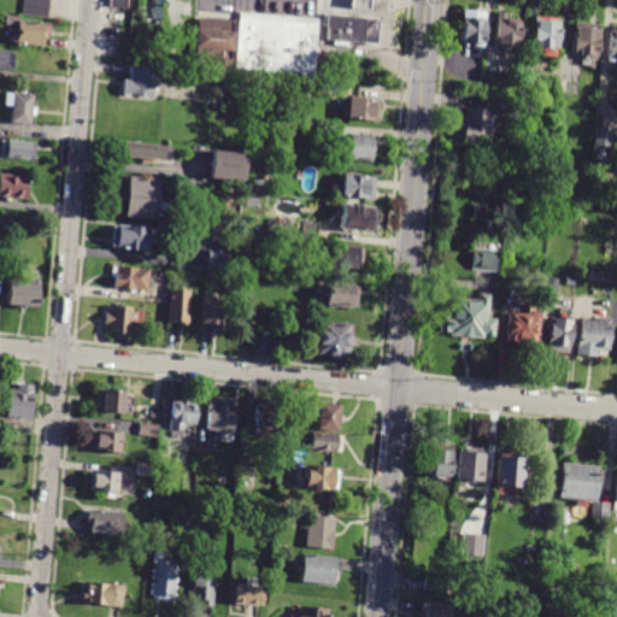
[(48,0),(47,18),(23,16),(24,0),(48,0)]
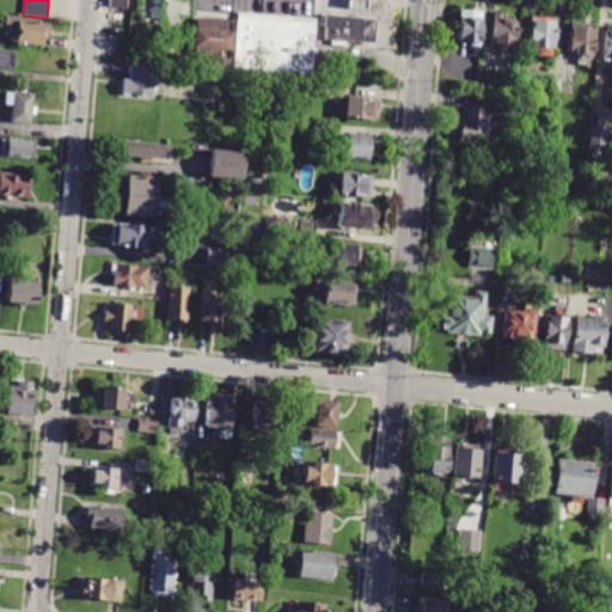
[(160,0),(159,19),(151,19),(152,0),(160,0)]
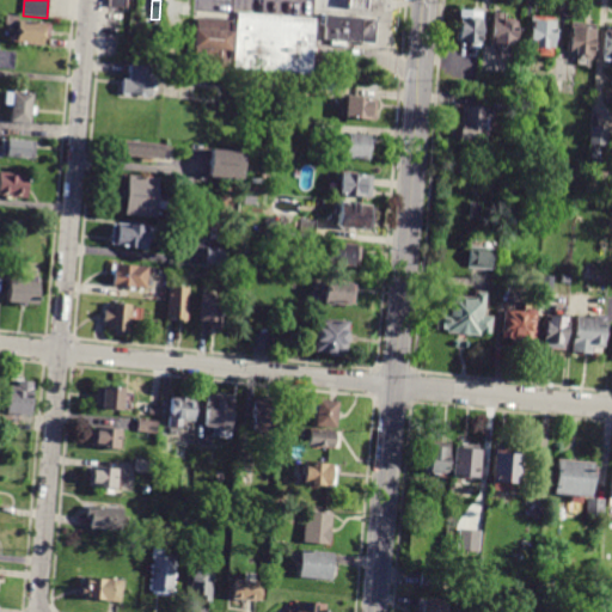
[(457,40),(459,10),(482,12),(479,41),(457,40)]
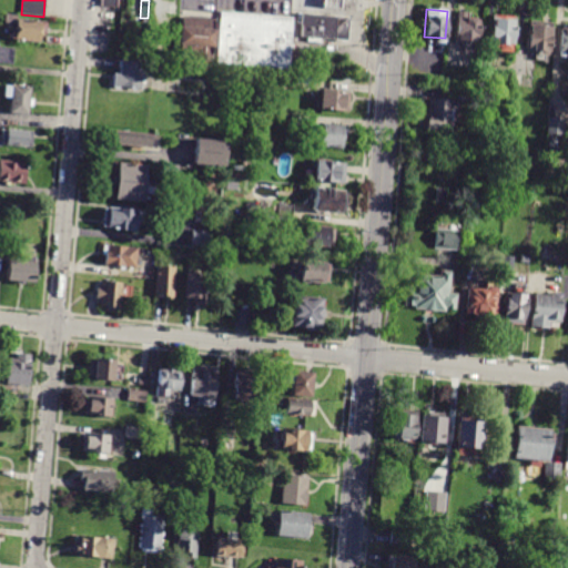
[(287,69),(216,63),(221,12),(291,18),(287,69)]
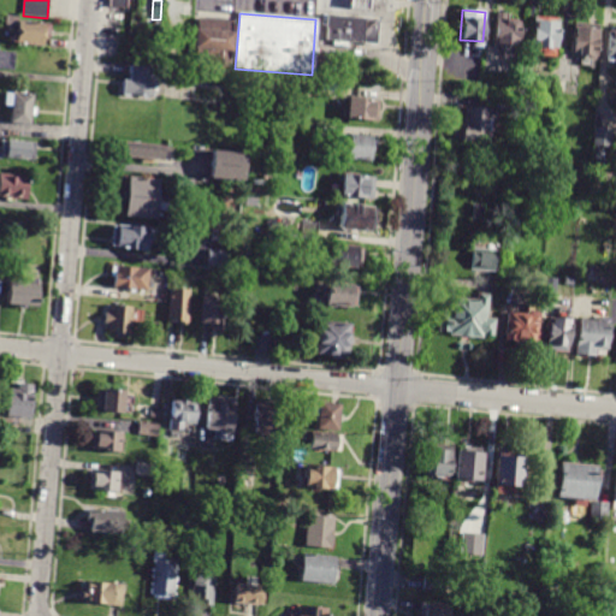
[(495,13),(507,13),(507,19),(519,21),(517,48),(493,47),(495,13)]
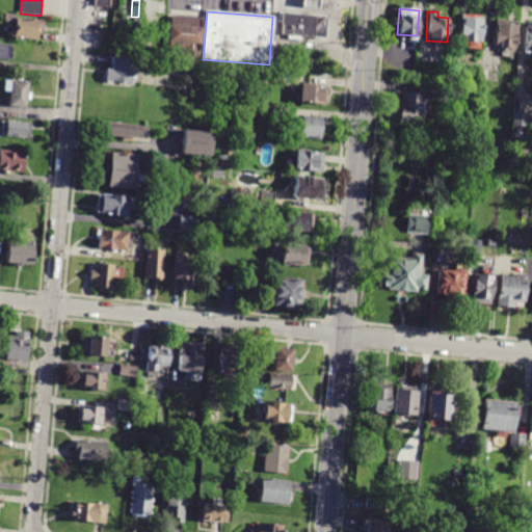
[(16,14),(16,18),(43,20),(42,32),(37,31),(37,40),(14,37),(15,22),(3,21),(4,12),(16,14)]
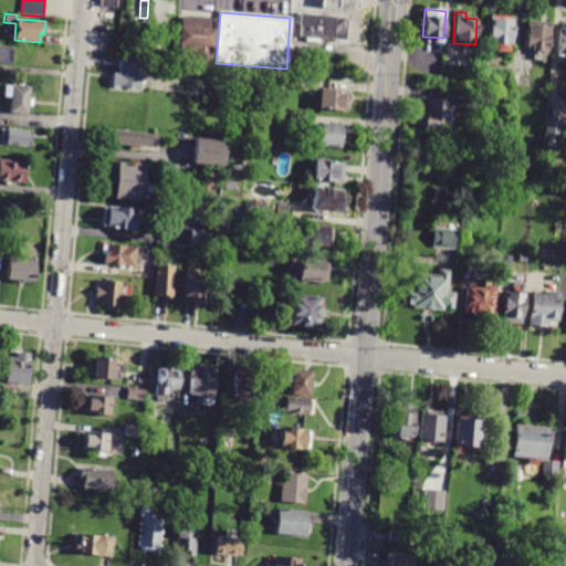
[(347,42),(300,38),(301,27),(300,27),(301,13),(349,18),(347,42)]
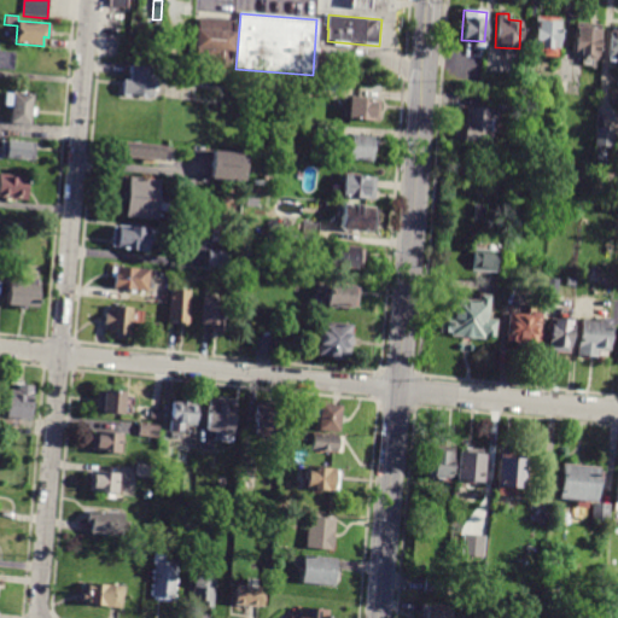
[(232,68),(211,68),(211,59),(196,58),(198,18),(234,21),(232,68)]
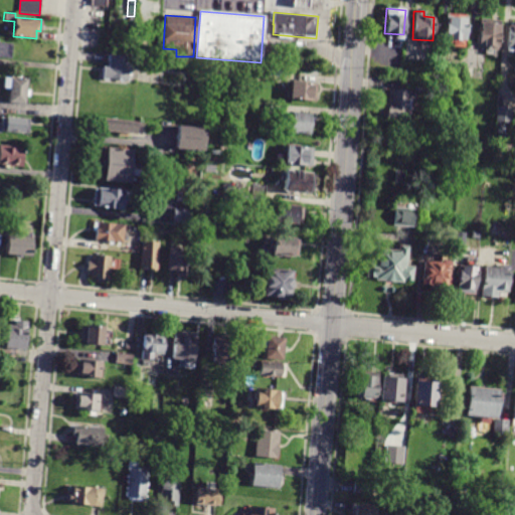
[(468,16),(467,46),(456,46),(456,41),(446,41),(447,15),(468,16)]
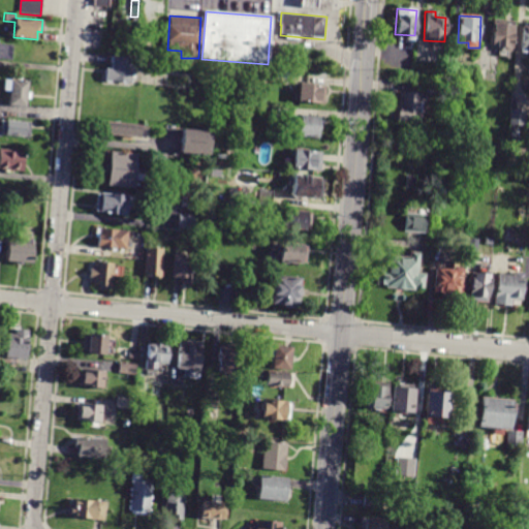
[(502,50),(502,47),(491,45),(493,20),(512,21),(511,51),(502,50)]
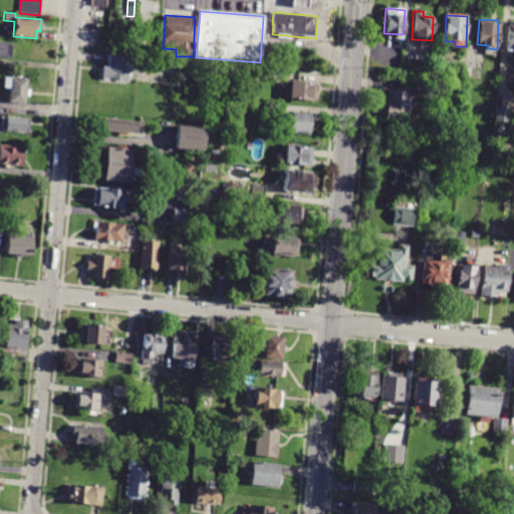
[(505,47),(513,47),(513,22),(506,22),(505,47)]
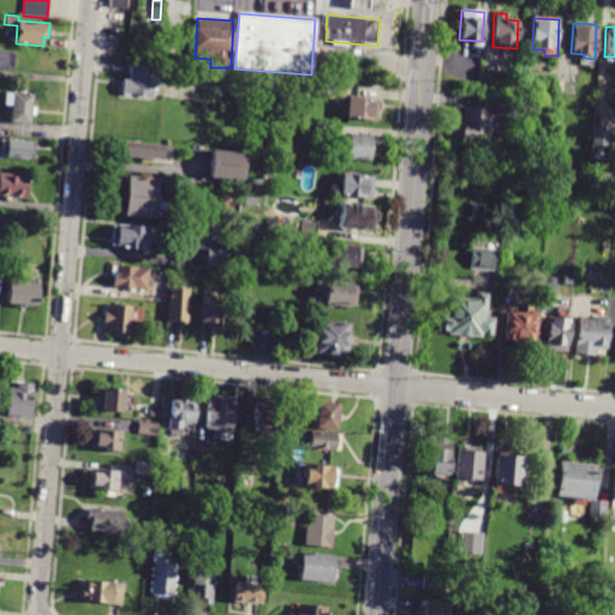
[(0,52),(12,54),(11,69),(0,67),(0,52)]
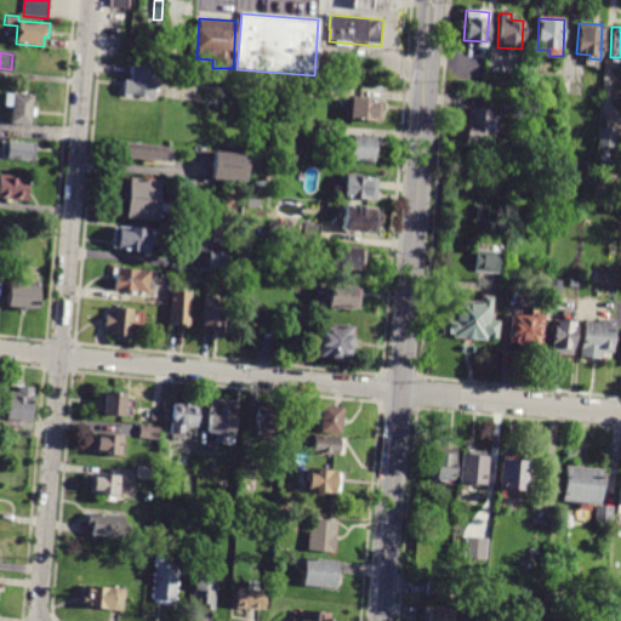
[(155,72),(153,98),(123,96),(124,81),(130,81),(131,67),(155,69),(155,72)]
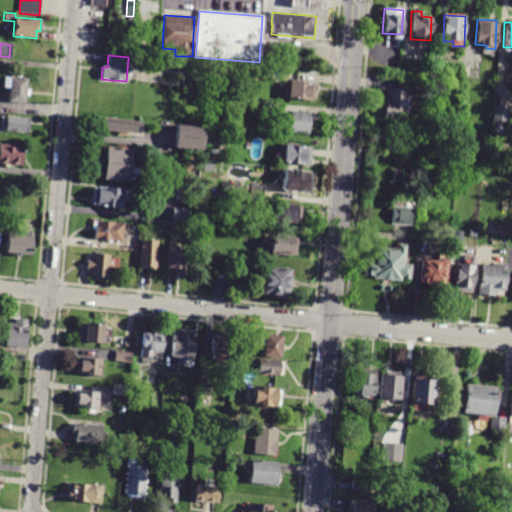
[(151,70),(151,68),(186,71),(184,88),(149,84),(151,70)]
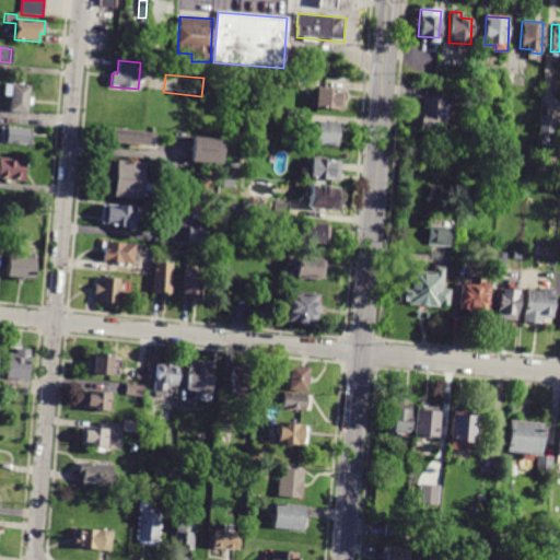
[(277,83),(277,74),(292,76),(291,85),(277,83)]
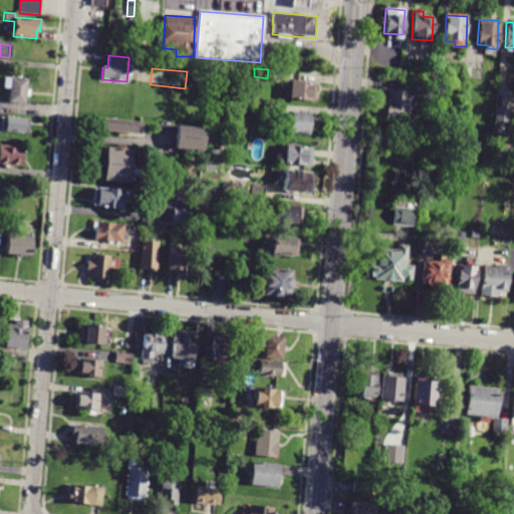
[(26,104),(9,102),(10,88),(4,87),(5,76),(28,78),(26,104)]
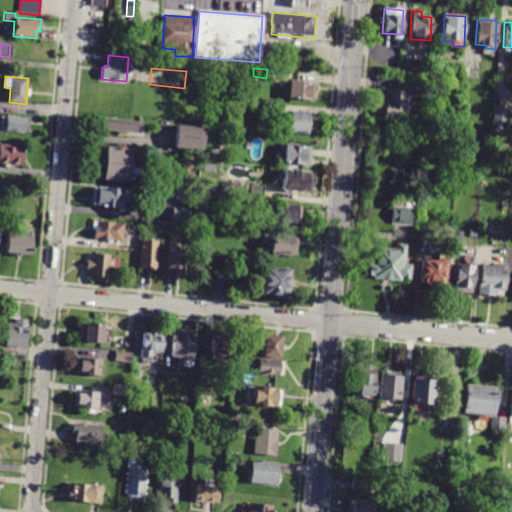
[(315,100),(289,98),(290,80),(317,83),(315,100)]
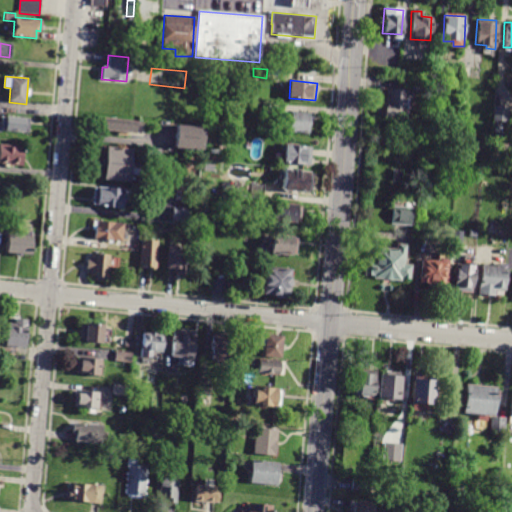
[(413,92),(413,83),(425,84),(425,93),(413,92)]
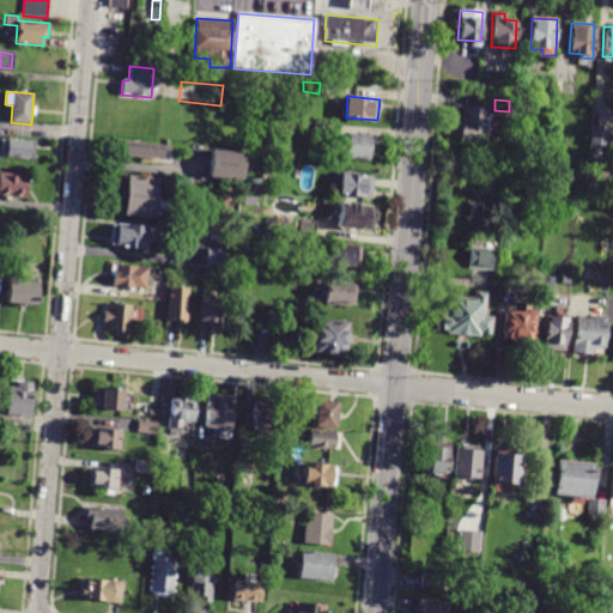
[(489,145),(461,143),(463,107),(491,109),(491,110),(495,111),(493,120),(490,120),(489,145)]
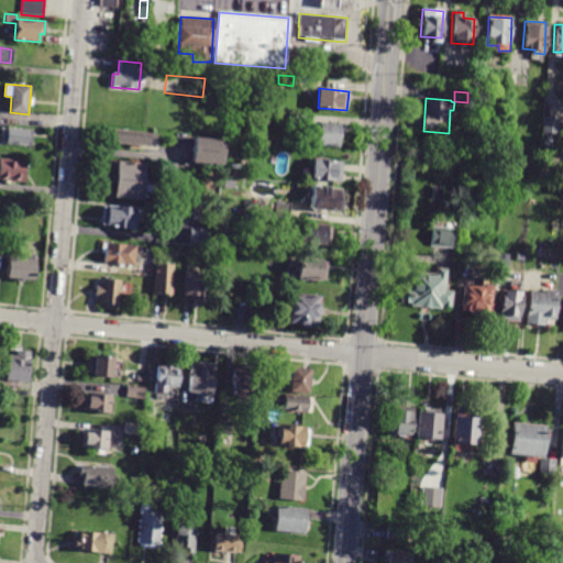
[(288,123),(274,122),(275,111),(289,112),(288,123)]
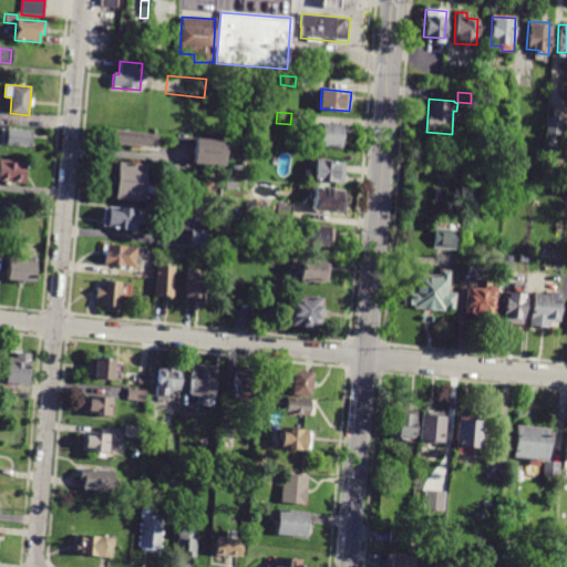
[(564,119),(558,156),(544,155),(549,116),(564,119)]
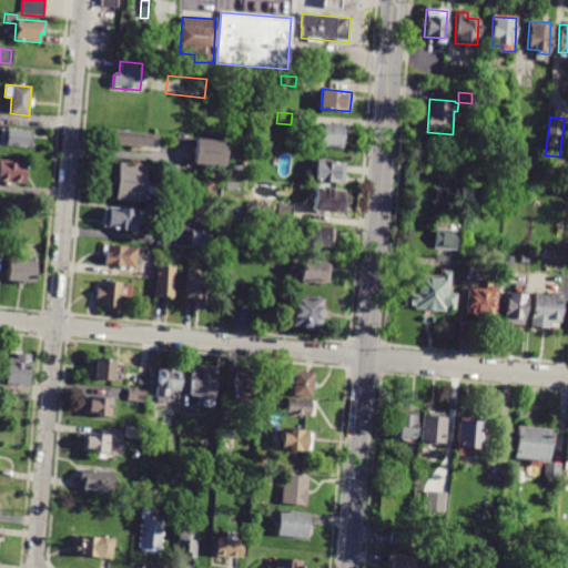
[(320,146),(322,123),(346,125),(345,134),(342,134),(341,148),(320,146)]
